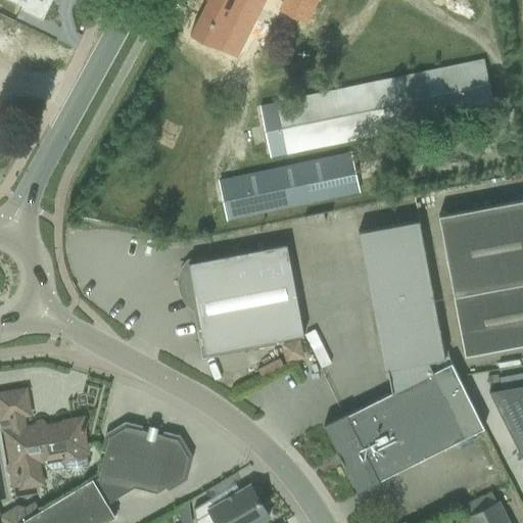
[(6,0),(20,7),(19,9),(42,20),(50,3),(46,1),(46,0),(6,0)]
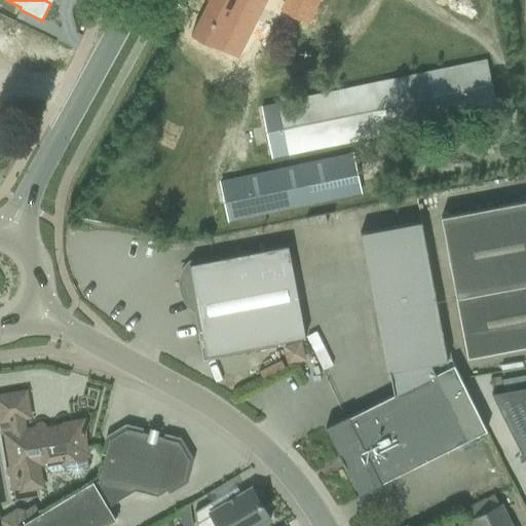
[(237,60),(266,0),(200,0),(185,33),(237,60)]
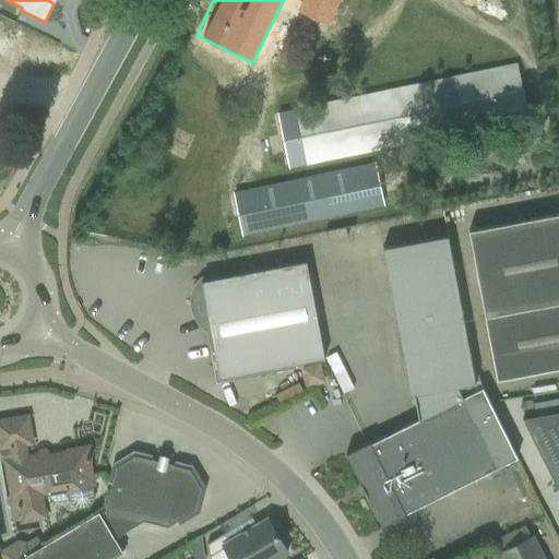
[(310,0),(298,25),(347,49),(370,0),(310,0)]
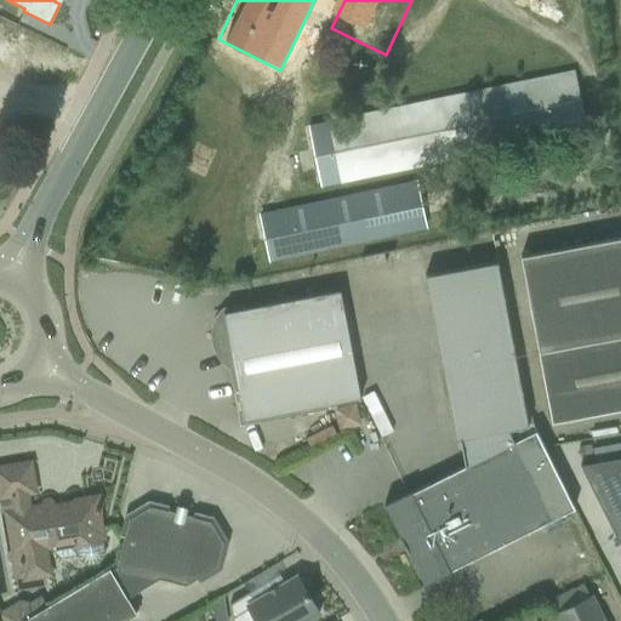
[(573,70),(307,126),(320,188),(586,134),(573,70)]
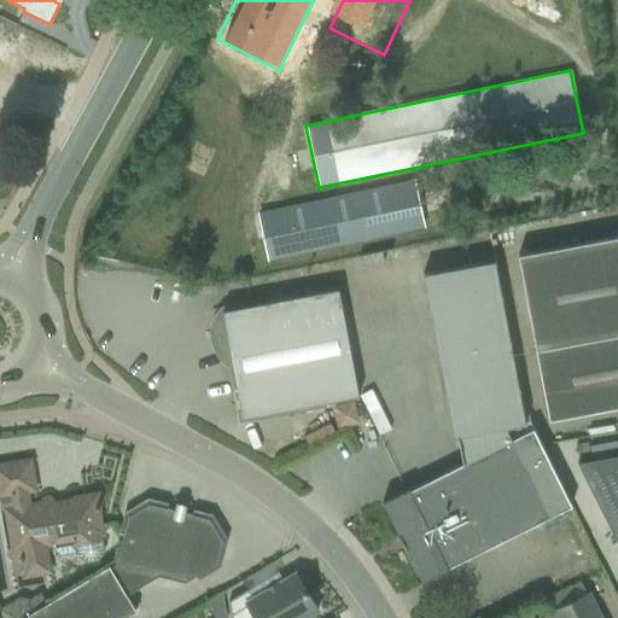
[(413,184),(257,215),(267,260),(318,250),(318,251),(424,229),(413,184)]
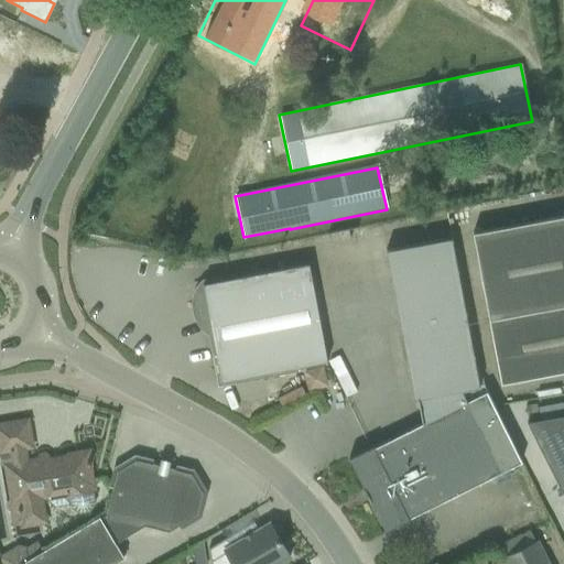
[(563,215),(472,234),(500,383),(563,371),(563,215)]
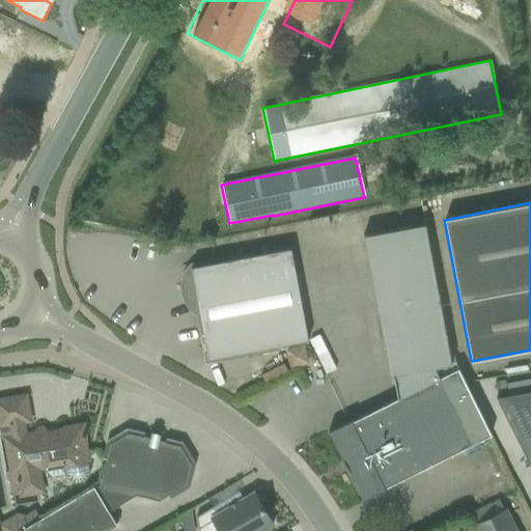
[(389,376),(392,375),(447,348),(423,224),(362,235),(389,376)]
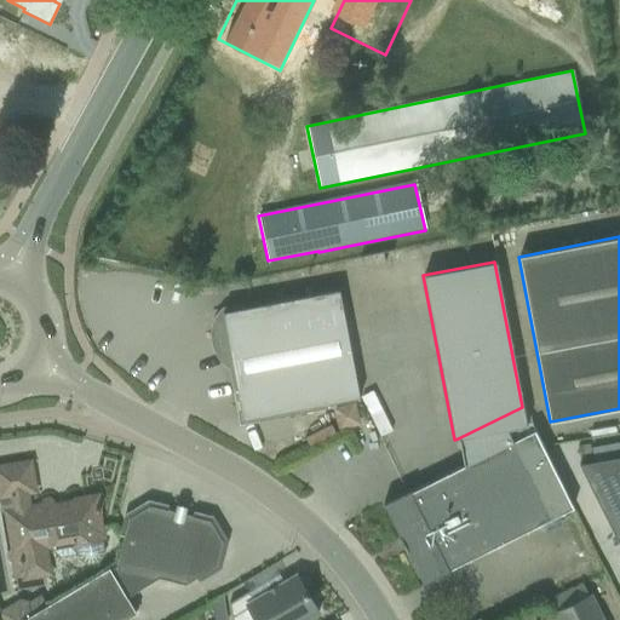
[(223,317),(237,391),(234,392),(235,402),(240,401),(244,419),(320,405),(320,409),(327,408),(326,405),(359,399),(339,294),(223,317)]
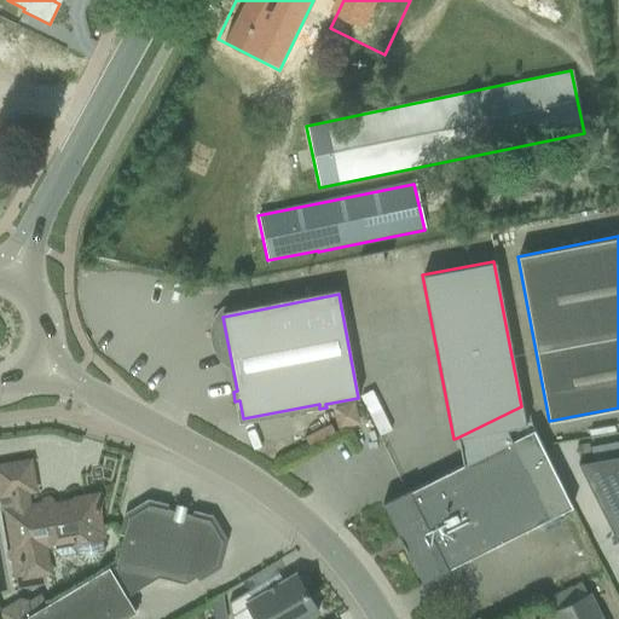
[(409,490),(404,492),(382,503),(398,536),(405,551),(405,550),(422,583),(449,570),(449,568),(549,518),(571,507),(530,424),(525,426),(521,406),(457,438),(462,464),(410,491),(409,490)]
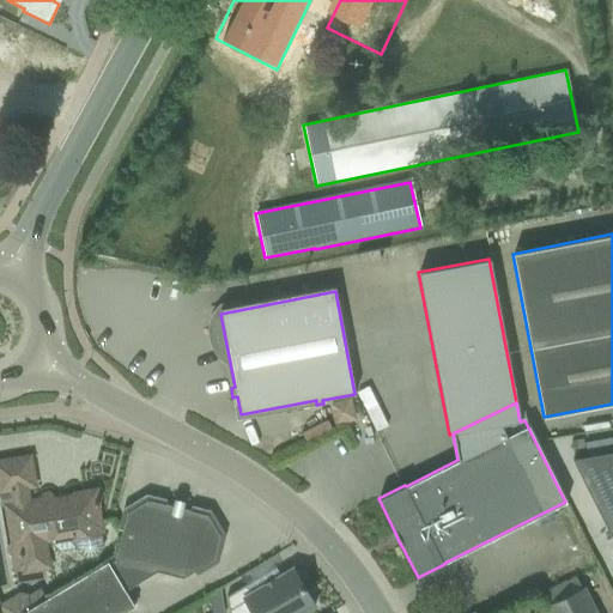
[(612,436),(583,442),(586,456),(571,460),(612,542),(612,436)]
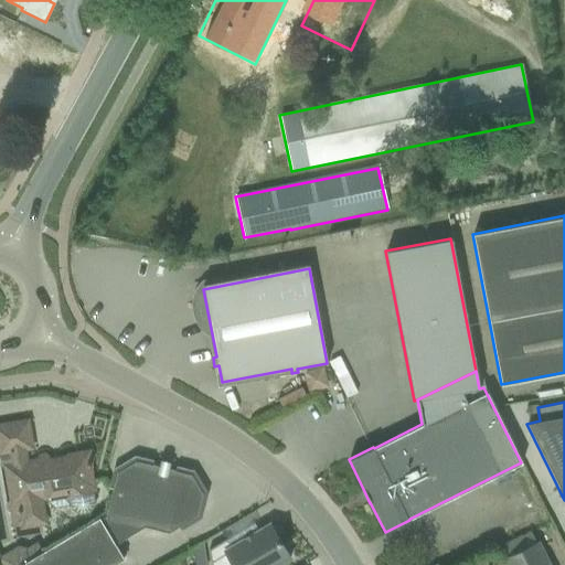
[(27,420),(0,425),(0,452),(9,451),(11,465),(4,466),(11,503),(18,502),(22,525),(44,522),(40,498),(45,497),(46,502),(53,508),(70,505),(70,509),(78,514),(88,512),(94,504),(91,489),(94,489),(88,456),(92,456),(91,451),(70,455),(68,455),(66,456),(65,457),(65,458),(65,460),(49,462),(49,458),(48,456),(45,455),(43,454),(41,454),(39,455),(38,457),(36,459),(36,460),(25,462),(23,449),(31,448),(27,420)]
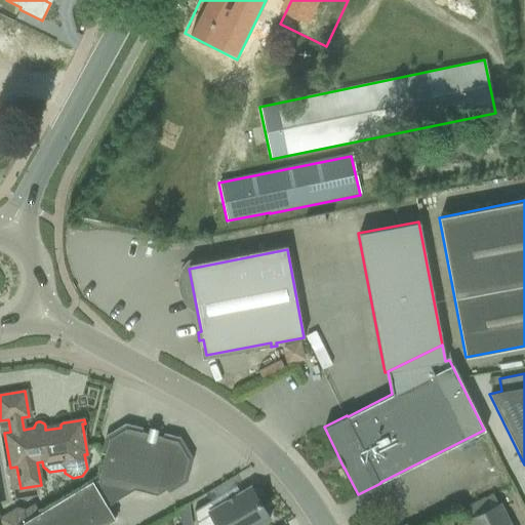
[(106,524),(116,520),(107,506),(133,489),(156,494),(166,488),(183,479),(188,458),(177,441),(126,428),(109,439),(105,453),(97,480),(93,482),(92,480),(17,524),(106,524)]
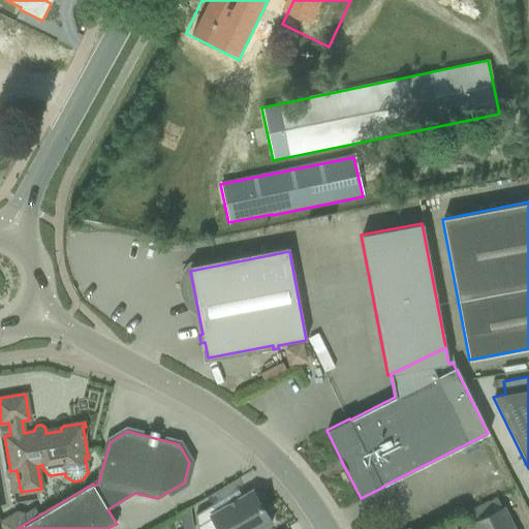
[(216,511),(212,504),(194,515),(196,528),(259,528),(271,523),(252,490),(216,511)]
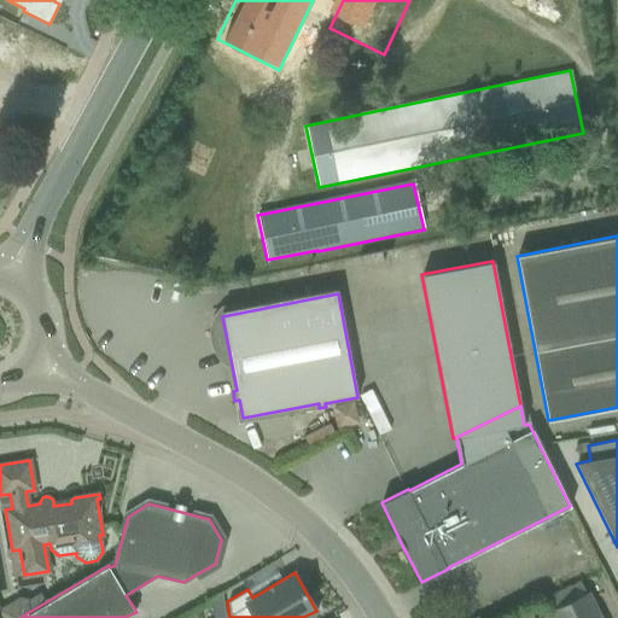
[(543,599),(549,612),(552,617),(600,617),(588,593),(586,594),(579,582),(543,599)]
